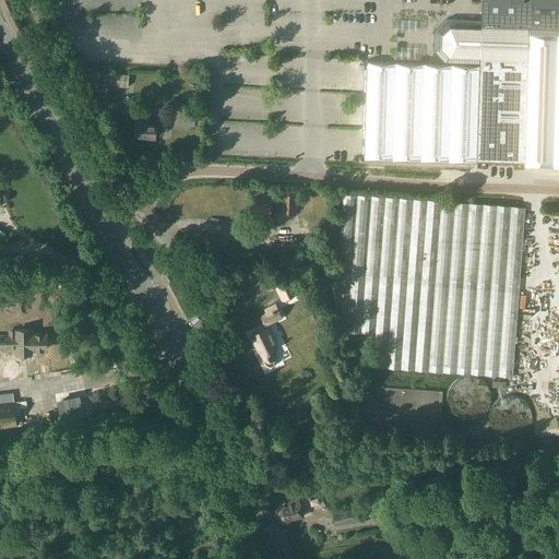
[(368,60),(365,159),(558,165),(558,0),(482,0),(482,21),(448,20),(435,30),(435,38),(435,50),(445,62),(368,60)]
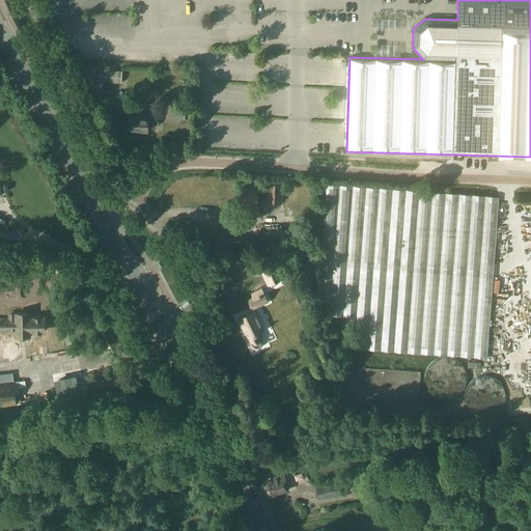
[(101,79),(122,81),(123,75),(123,70),(102,67),(101,75),(101,79)]
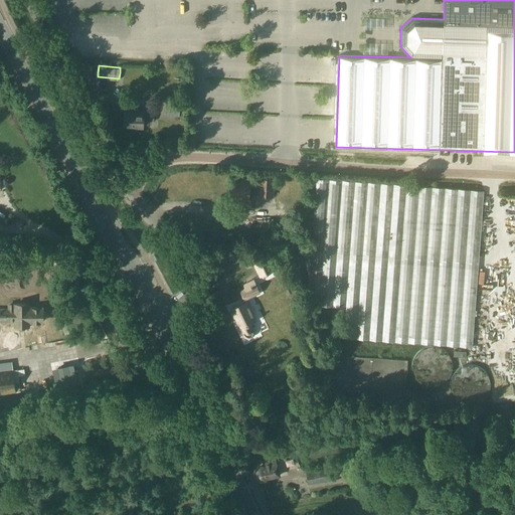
[(168,103),(168,116),(179,117),(179,104),(168,103)]
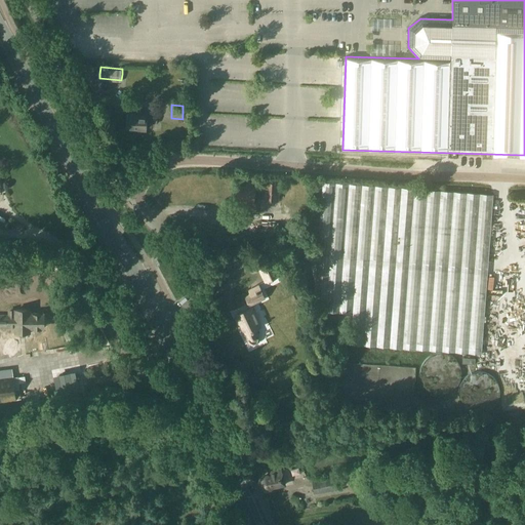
[(129,113),(128,127),(130,127),(129,128),(135,128),(135,127),(146,128),(146,121),(157,122),(157,116),(147,116),(147,114),(143,114),(143,110),(136,110),(135,114),(129,113)]
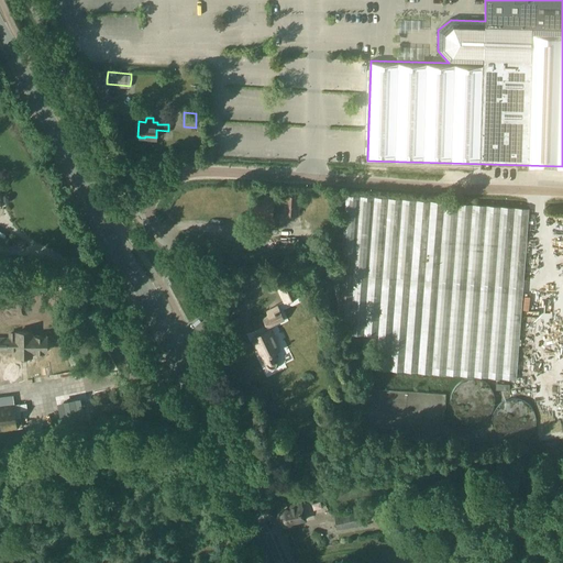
[(514,381),(526,207),(343,194),(334,321),(349,322),(348,335),(376,338),(374,371),(514,381)]
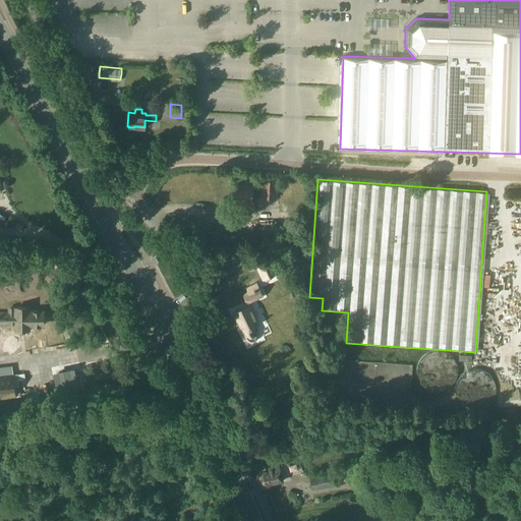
[(236,184),(235,200),(243,201),(243,204),(251,205),(252,189),(263,190),(263,198),(276,199),(277,182),(263,181),(263,182),(244,181),(244,185),(236,184)]
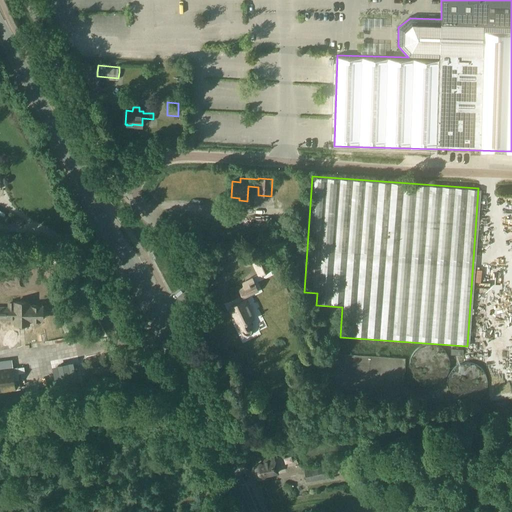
[(271,268),(265,256),(253,262),(258,272),(259,274),(271,268)]
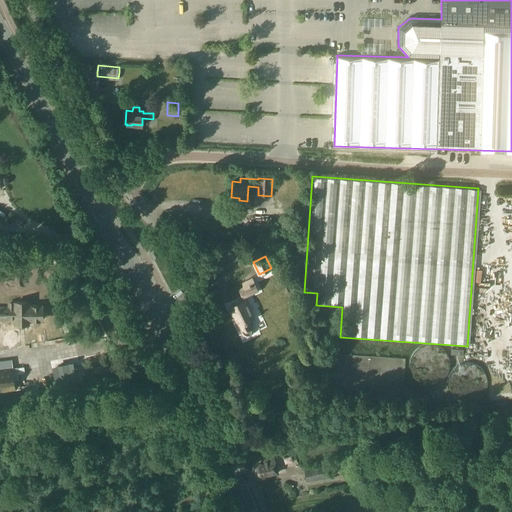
[(242,288),(245,295),(253,292),(259,289),(254,279),(253,278),(245,282),(247,286),(242,288)]
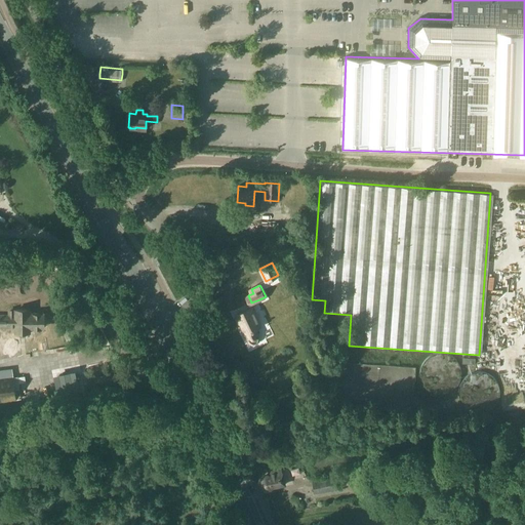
[(298,294),(305,291),(301,286),(295,289),(298,294)]
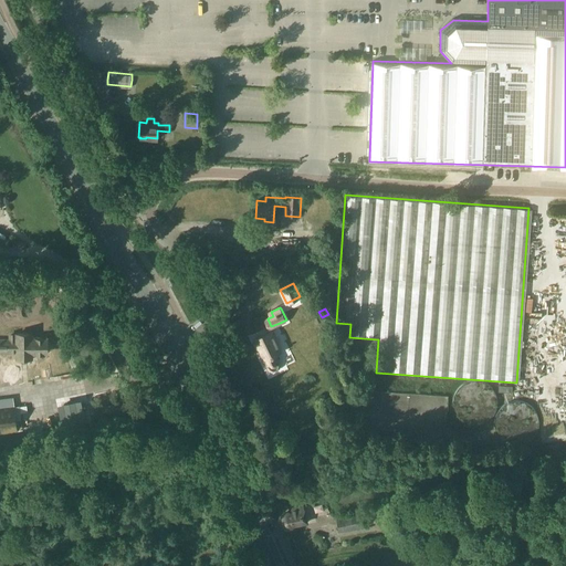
[(258,339),(269,365),(270,368),(272,370),(274,371),(278,370),(280,369),(281,366),(280,363),(279,360),(276,355),(282,353),(273,333),(258,339)]
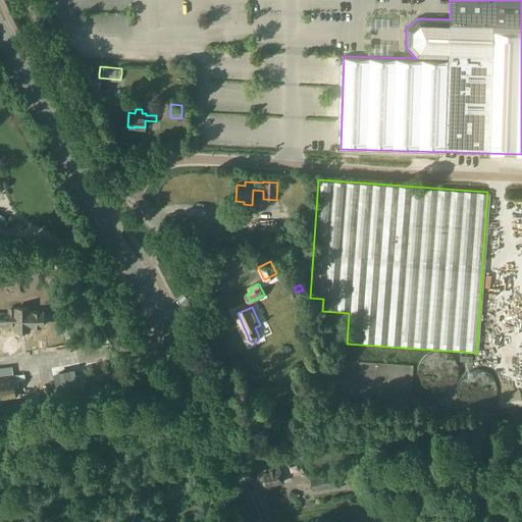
[(9,314),(0,313),(0,324),(10,324),(10,318),(15,318),(16,321),(34,321),(34,325),(41,325),(41,312),(27,312),(27,308),(15,308),(15,310),(14,310),(14,309),(9,309),(9,314)]
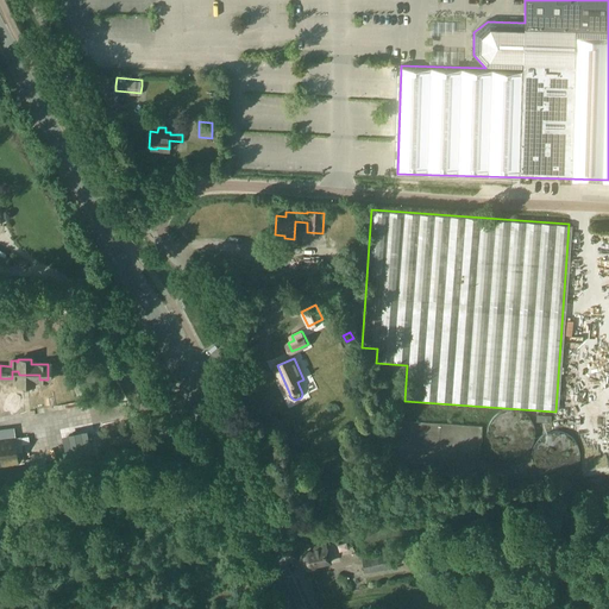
[(522,454),(529,450),(534,443),(535,435),(535,428),(532,421),(527,415),(521,412),(513,410),(506,410),(500,414),(494,419),(490,425),(488,433),(489,440),(493,447),(498,453),(507,457),(515,457),(522,454)]
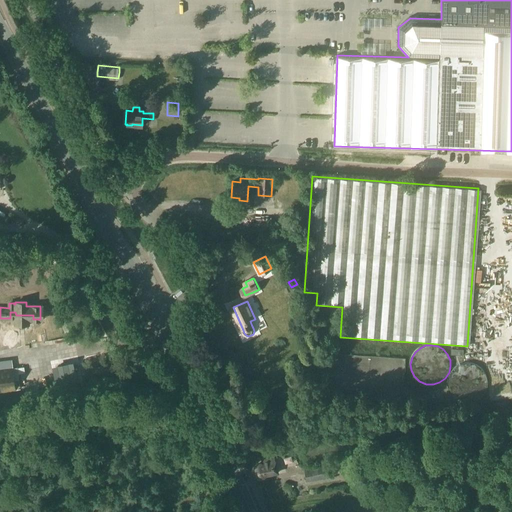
[(477,400),(483,396),(486,390),(488,384),(487,378),(484,372),(480,367),(475,364),(468,363),(462,364),(457,367),(452,371),(449,377),(449,383),(450,390),(453,395),(458,400),(465,402),(471,402),(477,400)]
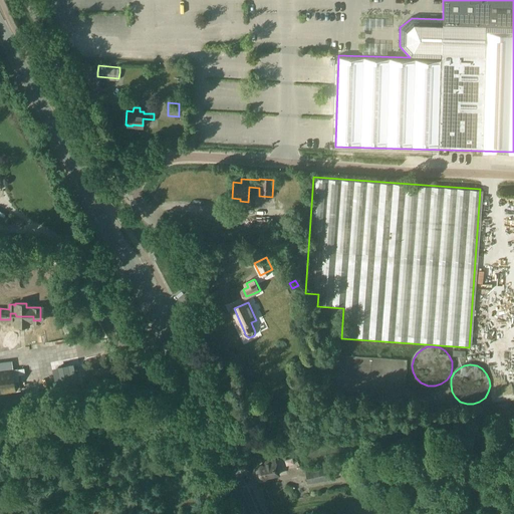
[(0,394),(16,392),(13,368),(0,369),(0,394)]
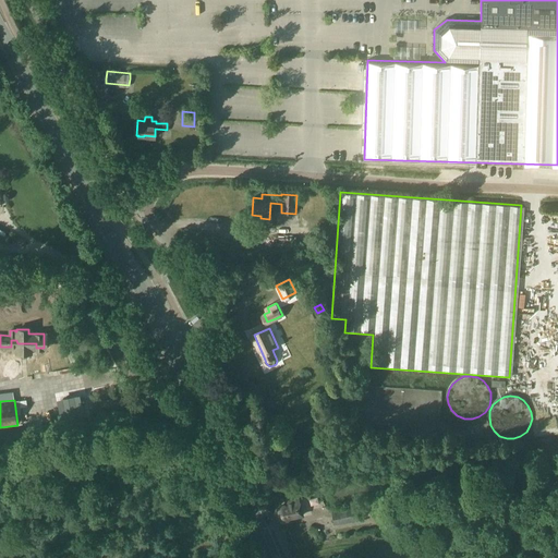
[(277,514),(277,516),(278,517),(279,518),(280,519),(281,520),(282,520),(283,520),(284,521),(284,520),(289,518),(302,514),(300,504),(299,498),(287,501),(288,506),(286,506),(284,506),(283,506),(282,506),(281,506),(281,507),(280,507),(279,508),(278,509),(278,510),(277,510),(277,511),(277,512),(277,513),(277,514)]
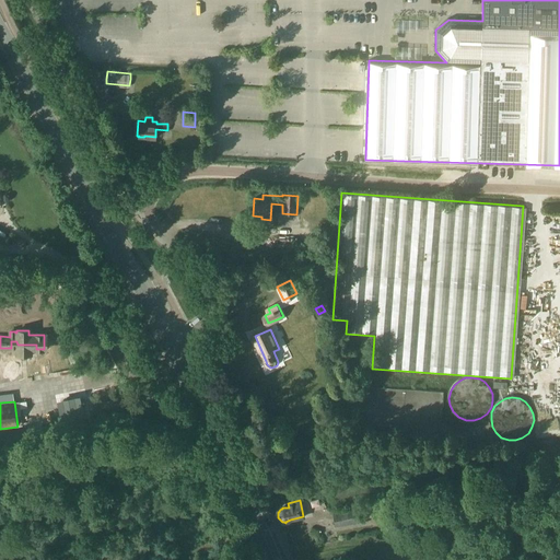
[(395,508),(394,509),(395,510),(401,518),(412,512),(405,501),(395,508)]
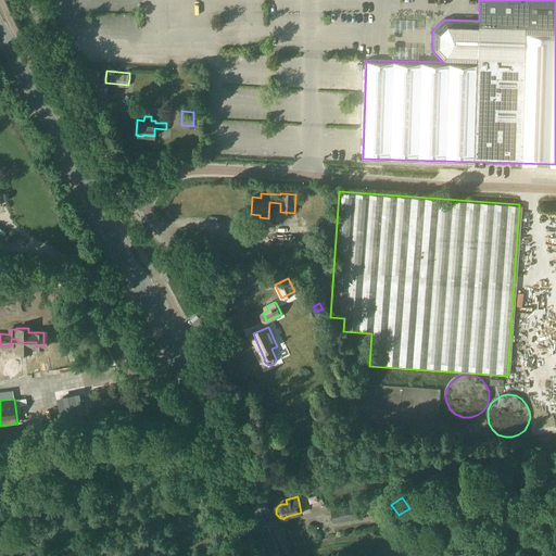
[(371,498),(361,501),(363,512),(374,509),(374,508),(381,507),(380,501),(373,502),(371,498)]
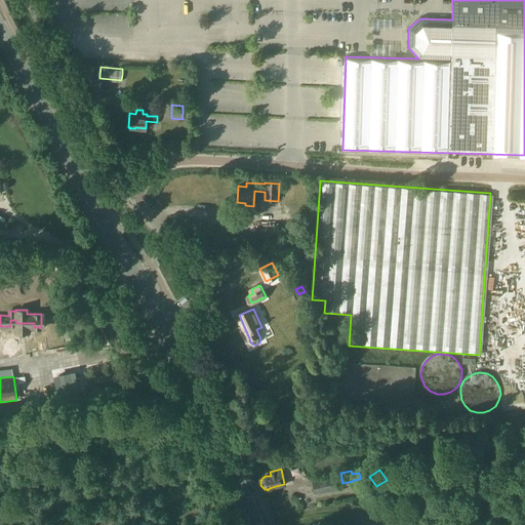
[(315,493),(338,489),(336,477),(313,481),(315,493)]
